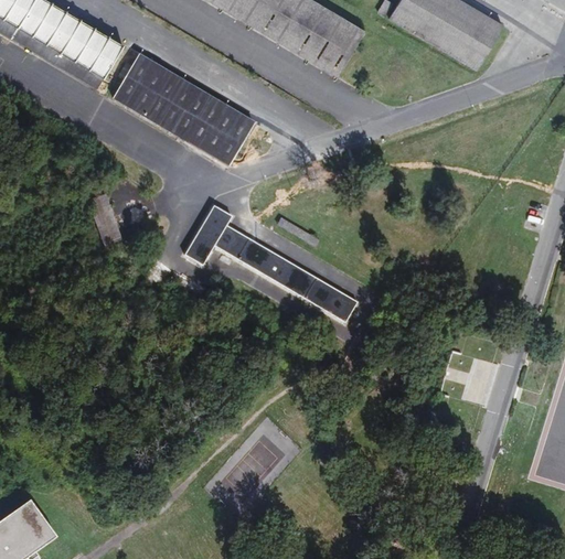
[(0,0),(0,27),(96,84),(123,39),(57,0),(0,0)]
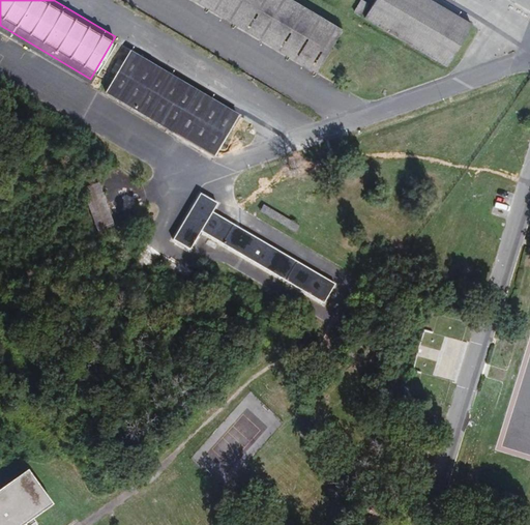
[(340,26),(296,0),(193,0),(313,71),(340,26)]
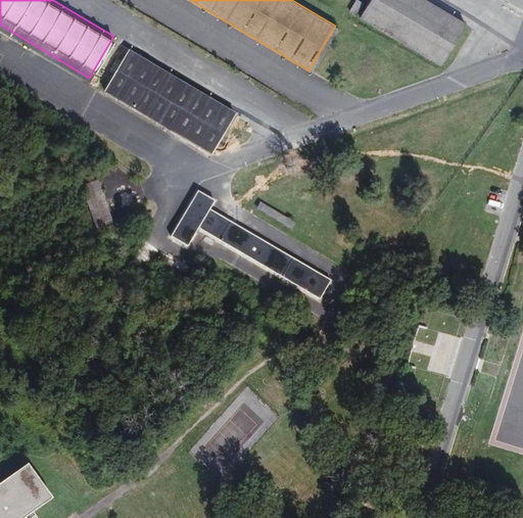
[(367,0),(361,10),(440,59),(464,20),(430,0),(367,0)]
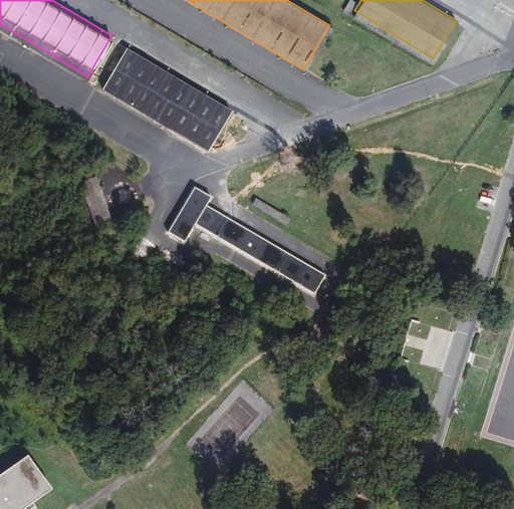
[(232,111),(126,46),(101,87),(207,152),(232,111)]
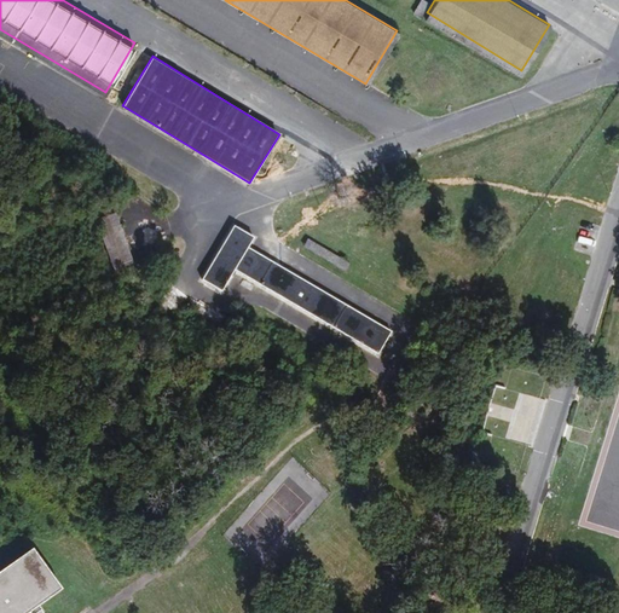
[(136,264),(115,208),(97,214),(117,270),(136,264)]
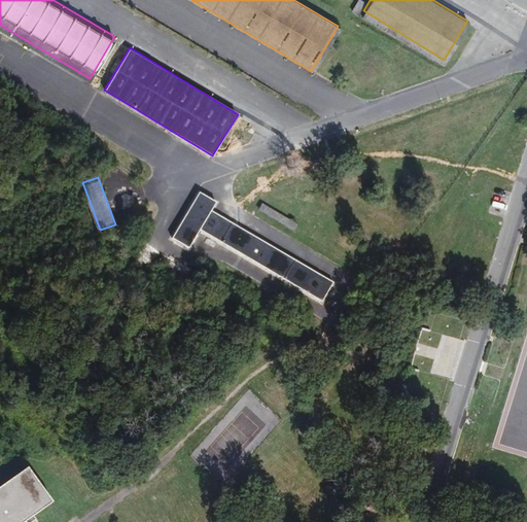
[(199,188),(172,234),(189,245),(200,228),(212,208),(217,199),(199,188)]
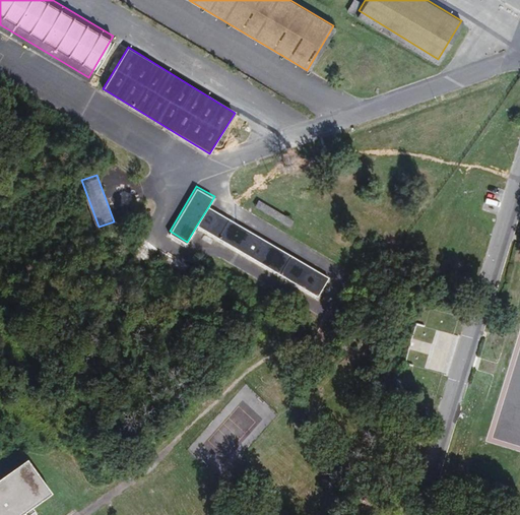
[(258,197),(255,203),(289,222),(293,216),(258,197)]
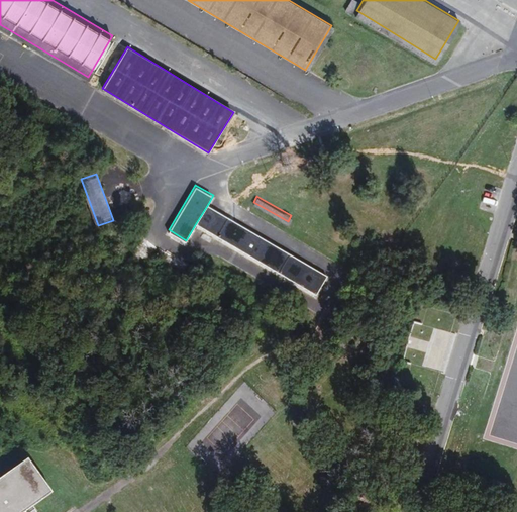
[(328,276),(208,204),(196,223),(316,295),(328,276)]
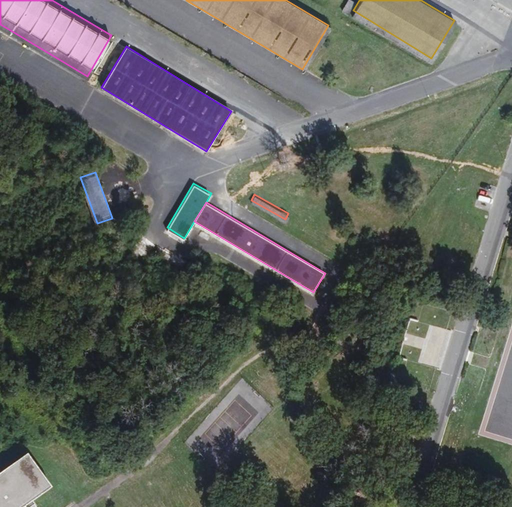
[(9,276),(0,251),(0,277),(0,279),(9,276)]
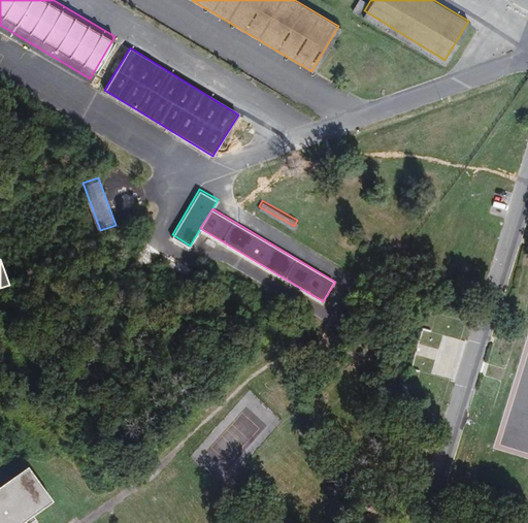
[(26,467),(0,485),(0,522),(26,522),(52,505),(26,467)]
